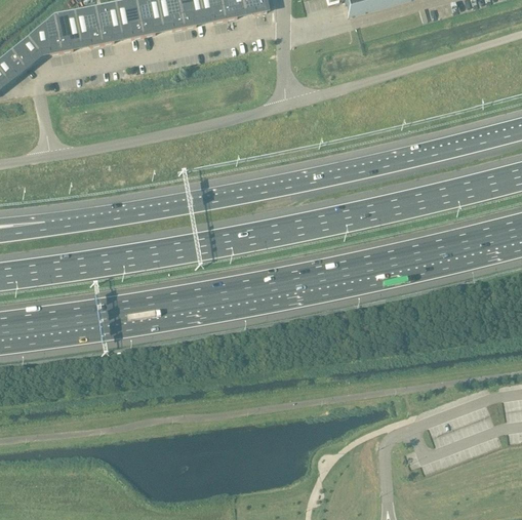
[(146,34),(138,0),(128,0),(118,2),(124,35),(133,33),(133,35),(133,36),(146,34)]
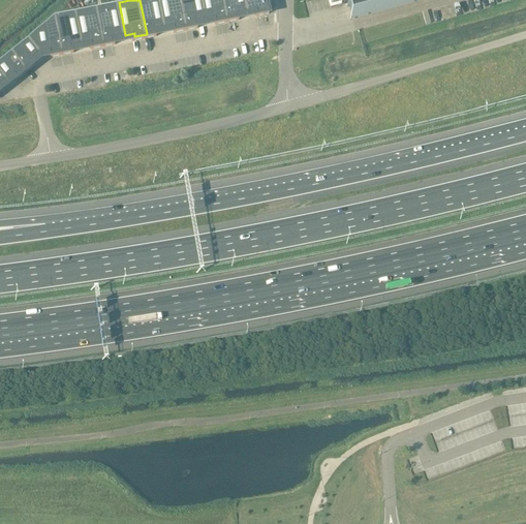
[(166,27),(161,0),(140,0),(147,34),(159,32),(159,31),(158,31),(158,29),(166,27)]
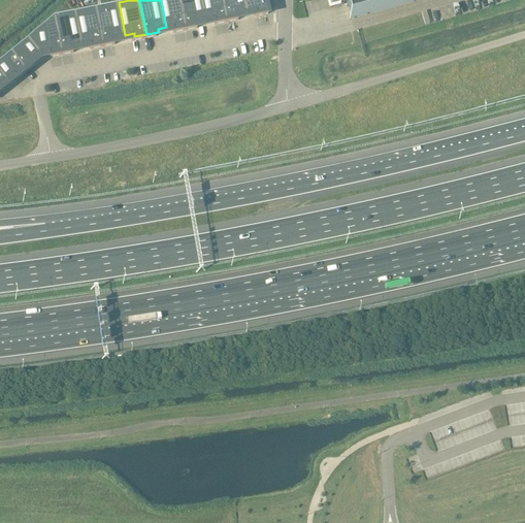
[(175,28),(188,26),(182,0),(161,0),(166,27),(175,25),(175,27),(175,28)]
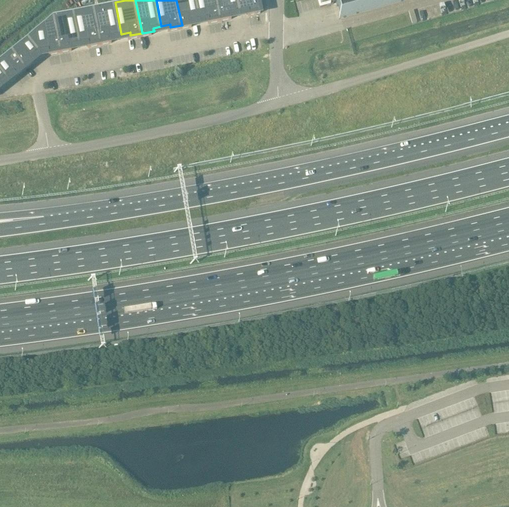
[(201,18),(197,0),(176,0),(182,25),(194,23),(194,22),(193,22),(193,20),(201,18)]
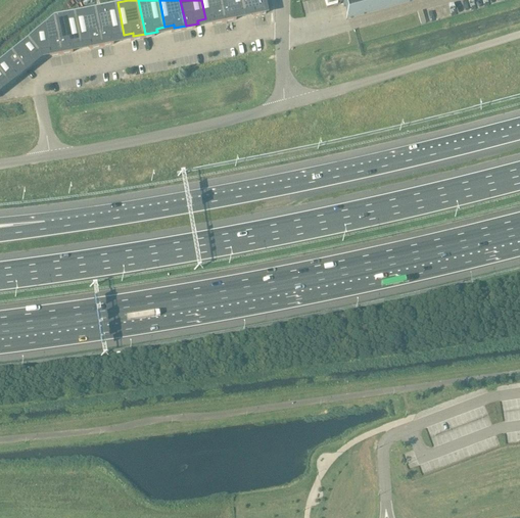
[(215,19),(227,17),(223,0),(201,0),(205,18),(215,17),(215,19)]
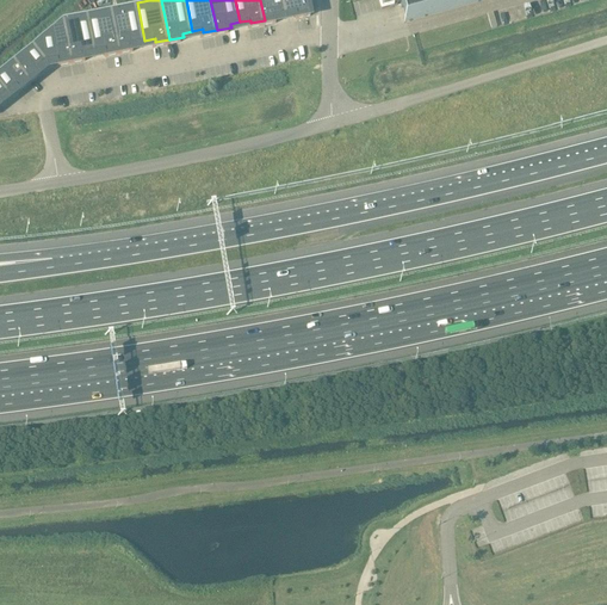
[(278,17),(278,14),(287,12),(285,0),(260,0),(265,20),(279,18),(279,17),(278,17)]
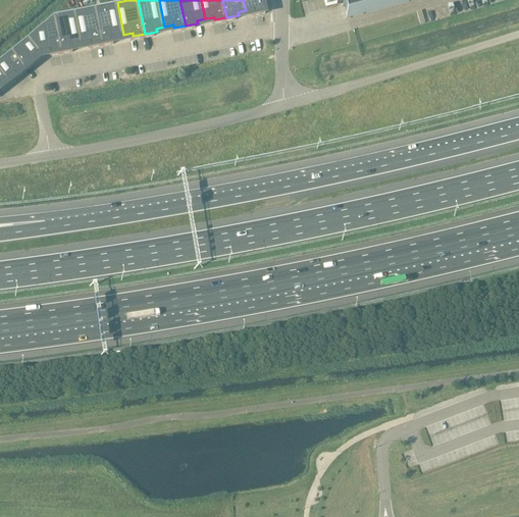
[(255,11),(268,9),(265,0),(244,0),(246,10),(255,9),(255,11)]
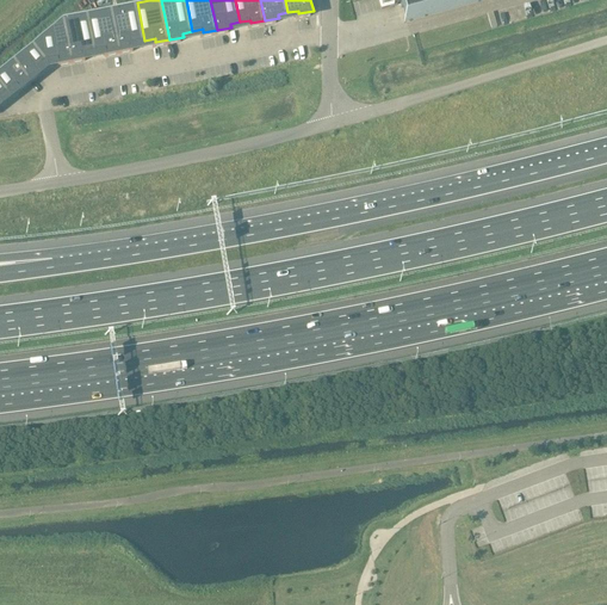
[(383,0),(384,4),(397,0),(406,0),(408,13),(407,14),(408,17),(414,14),(466,0),(383,0)]
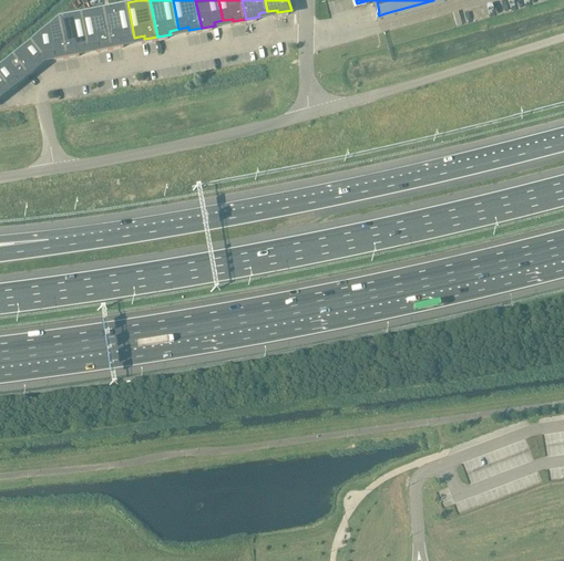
[(134,38),(127,2),(105,6),(113,45),(126,43),(126,42),(125,42),(125,40),(134,38)]
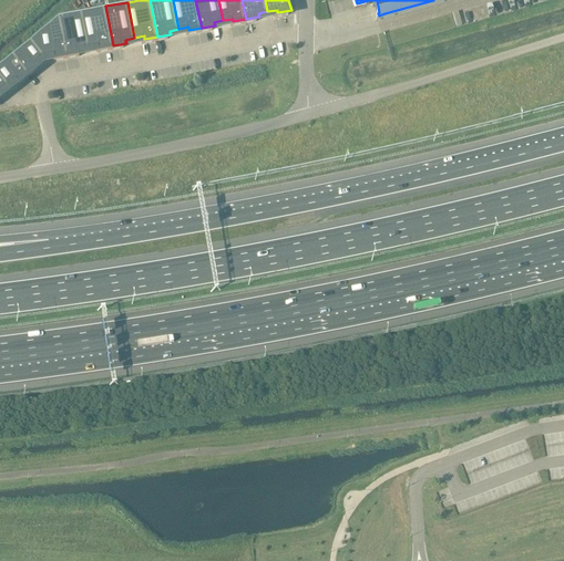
[(100,47),(100,48),(113,45),(105,6),(83,10),(90,47),(100,44),(100,47)]
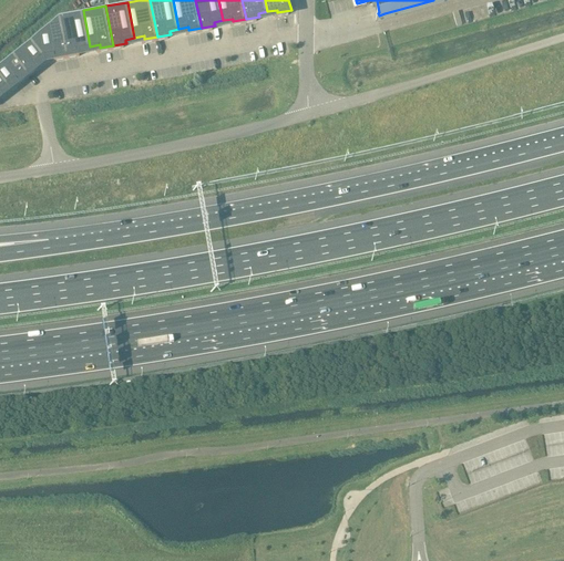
[(81,51),(81,49),(90,47),(83,10),(61,14),(69,54),(82,52),(81,51)]
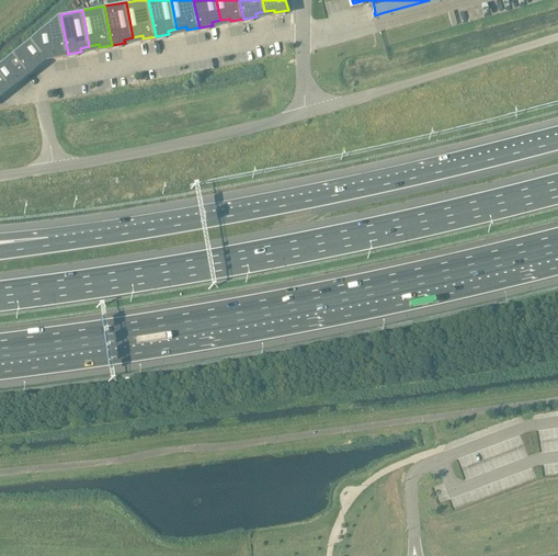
[(55,55),(55,56),(68,54),(60,14),(41,32),(45,55),(55,53),(55,55)]
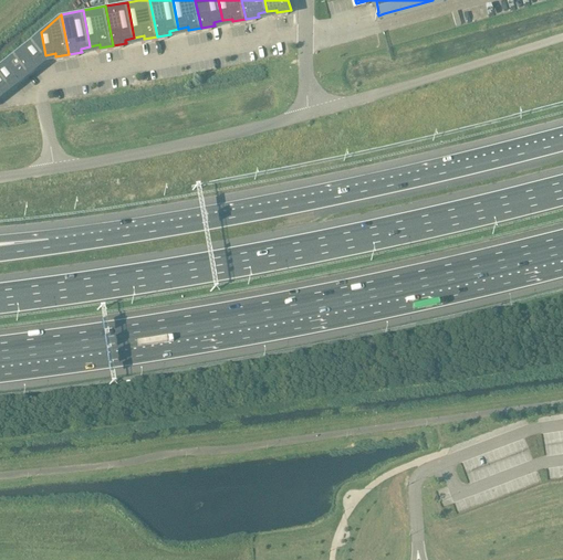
[(45,55),(41,32),(32,40),(14,53),(30,72),(40,64),(40,63),(39,64),(38,62),(45,55)]
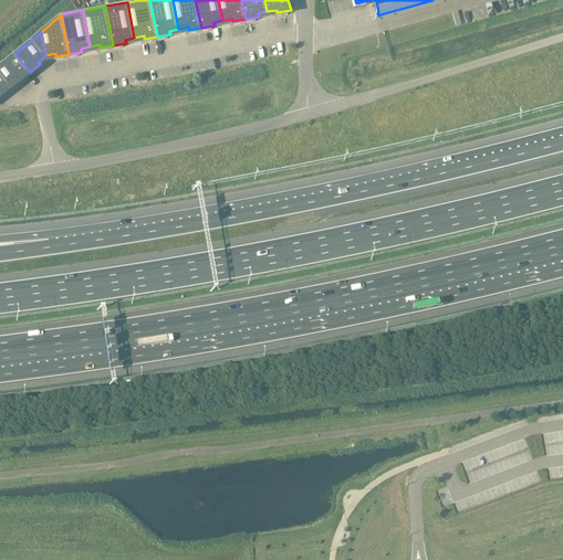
[(30,72),(14,53),(0,64),(0,71),(10,84),(18,77),(19,80),(19,81),(30,72)]
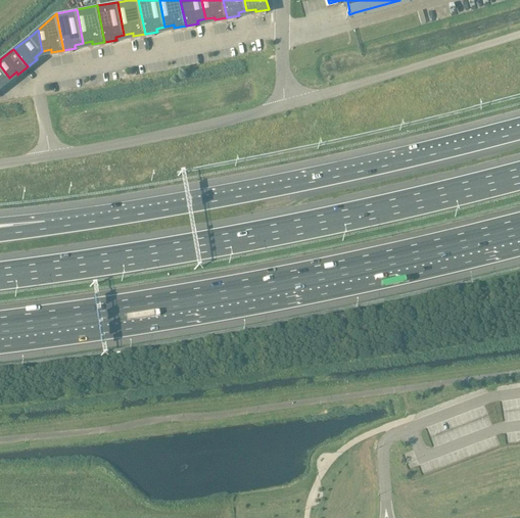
[(0,88),(4,85),(3,85),(2,83),(9,78),(0,65),(0,88)]
